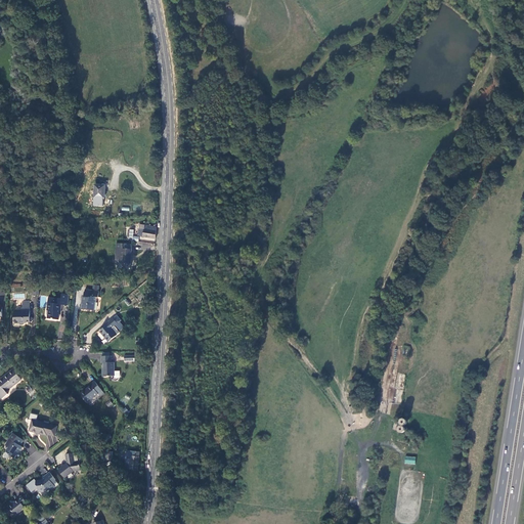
[(104,199),(105,185),(95,185),(94,199),(104,199)]
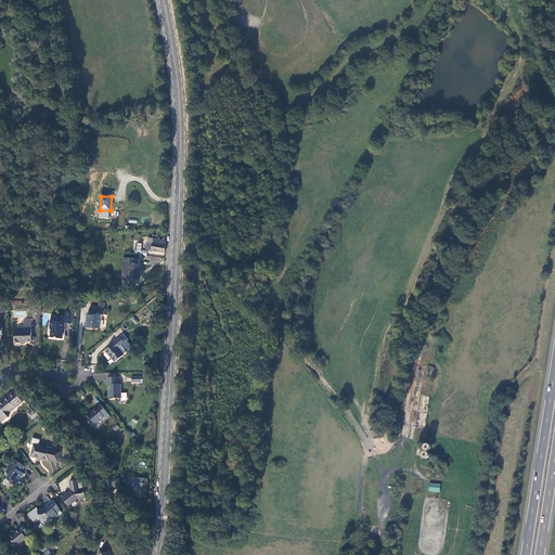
[(141,247),(146,248),(147,240),(139,239),(138,243),(142,243),(141,247)]
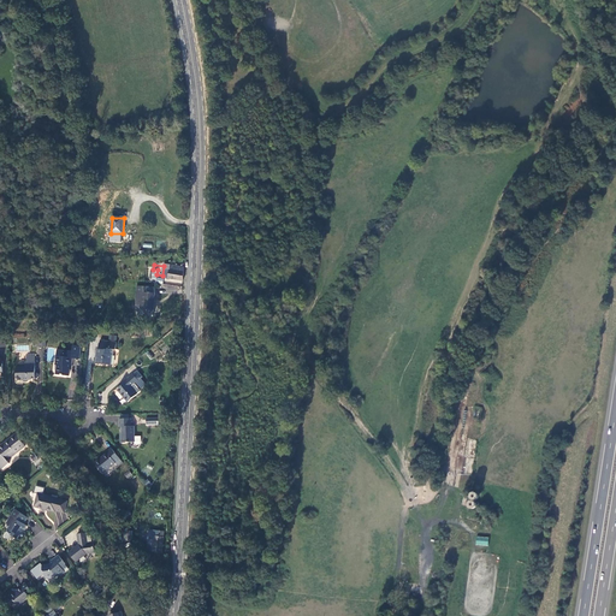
[(163,278),(183,280),(183,267),(164,265),(164,266),(163,276),(163,278)]
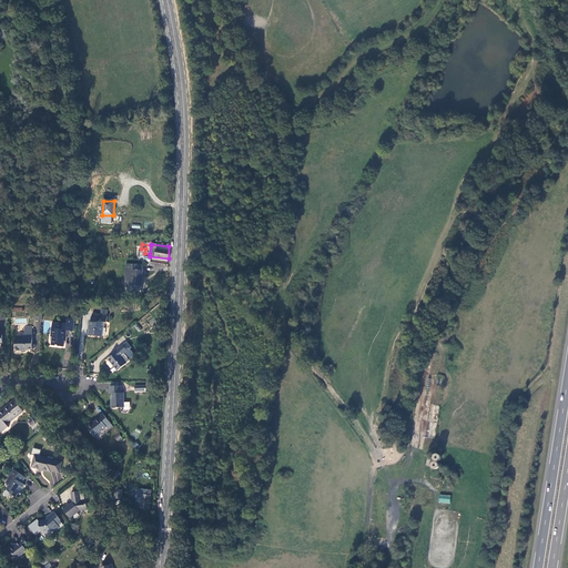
[(132,285),(132,291),(141,292),(143,265),(128,264),(125,285),(132,285)]
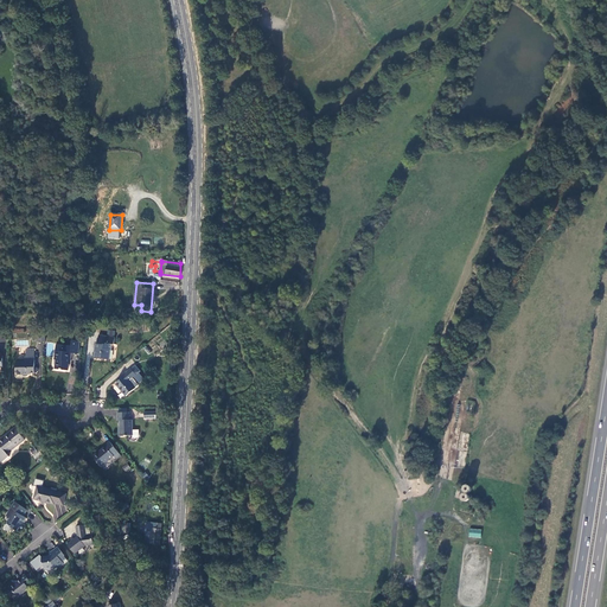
[(114,338),(98,337),(97,344),(95,344),(95,349),(96,349),(95,352),(94,352),(94,359),(102,360),(102,359),(109,359),(110,351),(112,351),(112,345),(114,345),(114,338)]
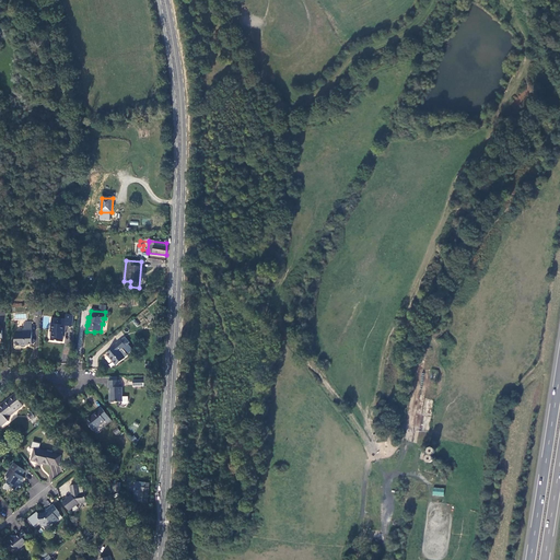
[(65,325),(71,326),(73,315),(67,314),(66,319),(55,318),(54,324),(50,324),(49,331),(51,331),(50,339),(61,341),(62,330),(63,330),(65,325)]
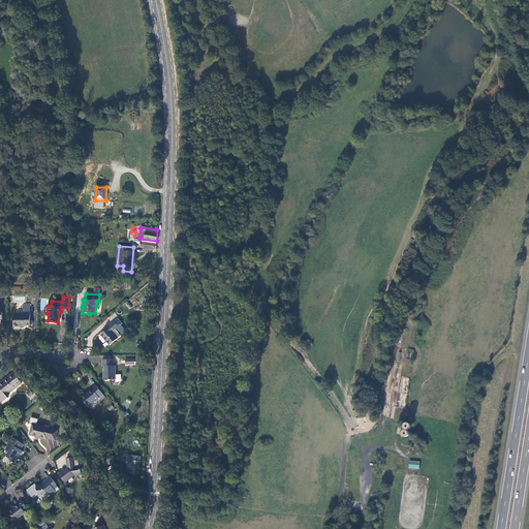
[(29,311),(29,305),(23,305),(22,307),(22,311),(22,315),(14,315),(14,327),(18,327),(19,329),(23,329),(24,328),(24,325),(31,325),(31,324),(31,322),(31,321),(29,320),(29,311)]
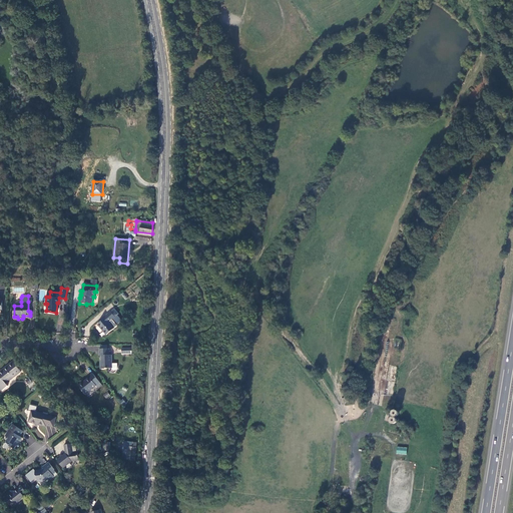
[(114,309),(110,312),(114,317),(118,314),(114,309)]
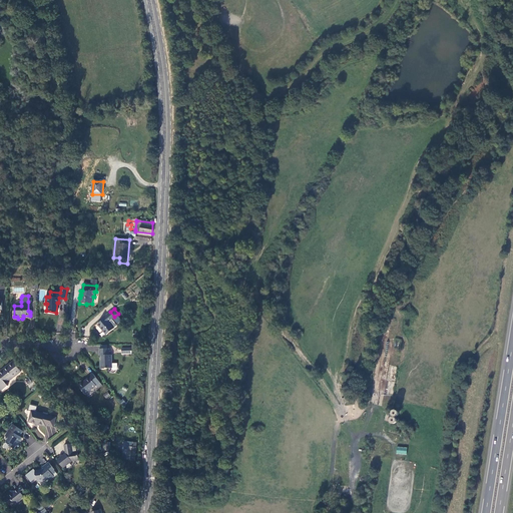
[(104,319),(97,324),(106,335),(113,329),(108,323),(110,321),(114,317),(110,312),(103,318),(104,319)]
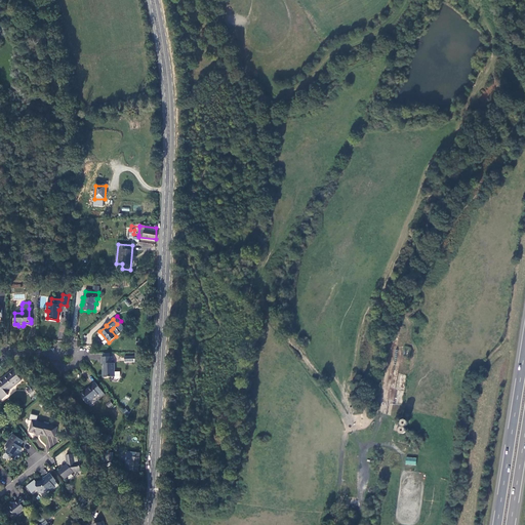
[(103,357),(102,357),(102,364),(103,364),(104,372),(102,372),(103,377),(110,378),(110,376),(114,377),(114,378),(118,379),(119,377),(119,372),(114,372),(114,364),(112,363),(111,357),(109,357),(103,357)]
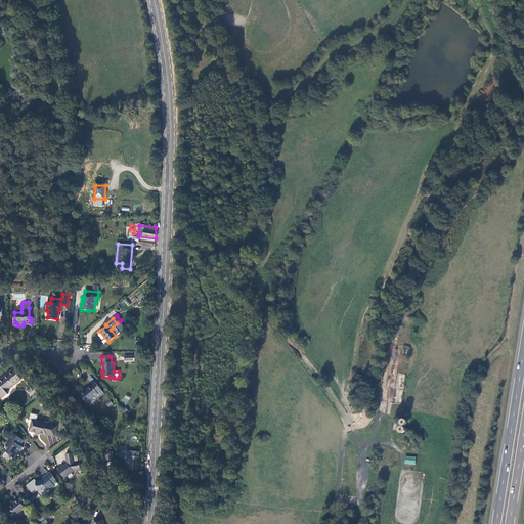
[(5,392),(22,381),(13,370),(0,380),(0,397),(1,399),(7,394),(5,392)]
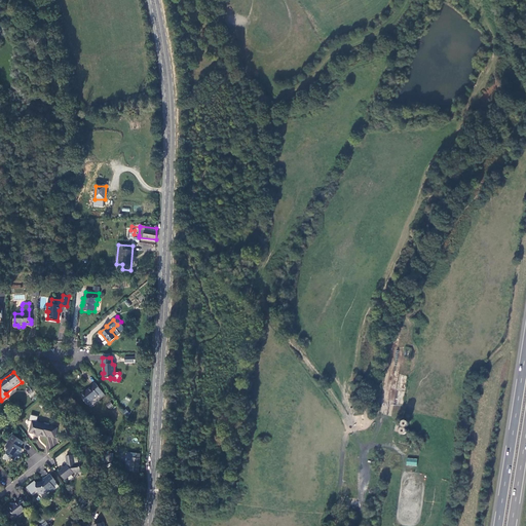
[(105,396),(95,383),(90,386),(91,387),(80,396),(87,404),(98,396),(101,399),(105,396)]
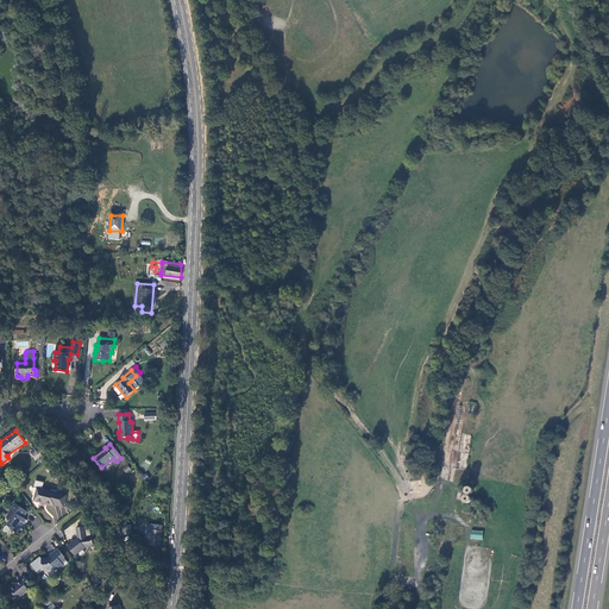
[(62,507),(66,496),(56,494),(56,493),(49,491),(37,488),(33,501),(52,507),(54,504),(62,507)]
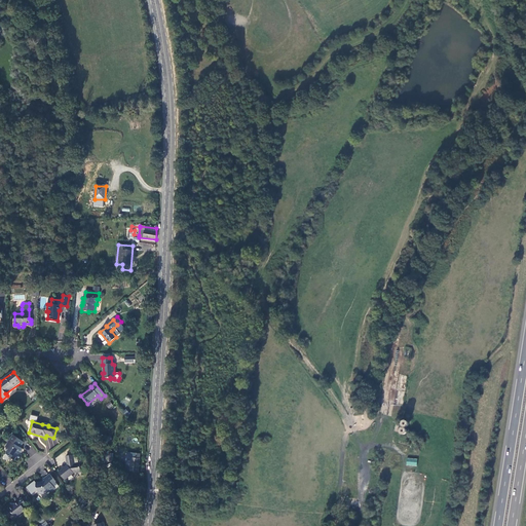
[(24,442),(12,435),(6,445),(8,449),(3,458),(7,460),(9,456),(14,458),(17,454),(20,455),(23,449),(20,447),(24,442)]
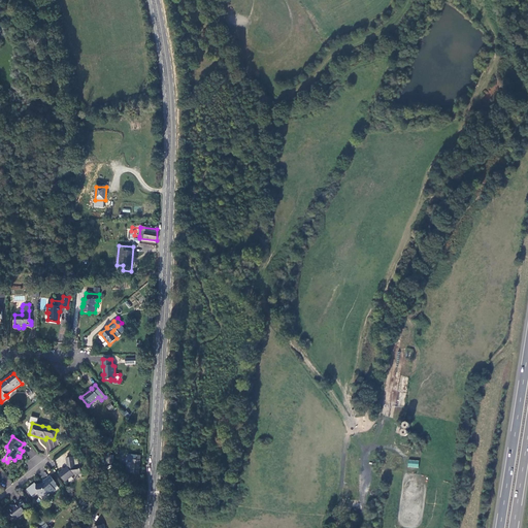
[(140,456),(128,454),(126,472),(138,473),(140,456)]
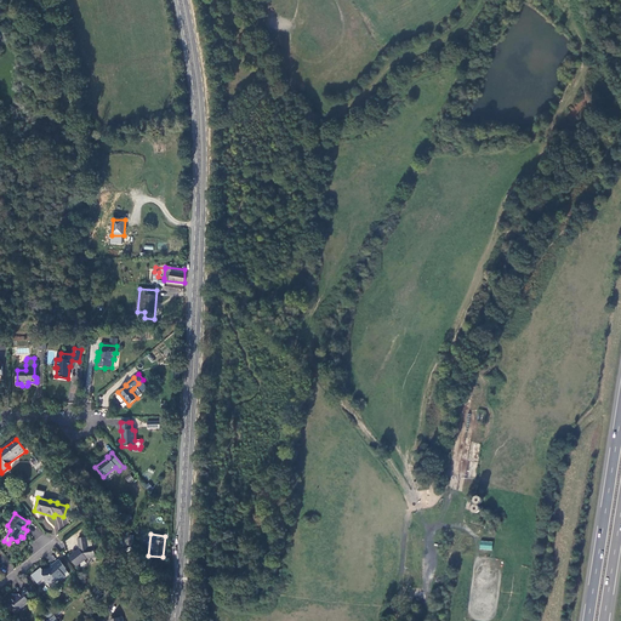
[(95,558),(93,547),(87,548),(85,537),(77,539),(78,550),(68,557),(77,568),(87,559),(95,558)]
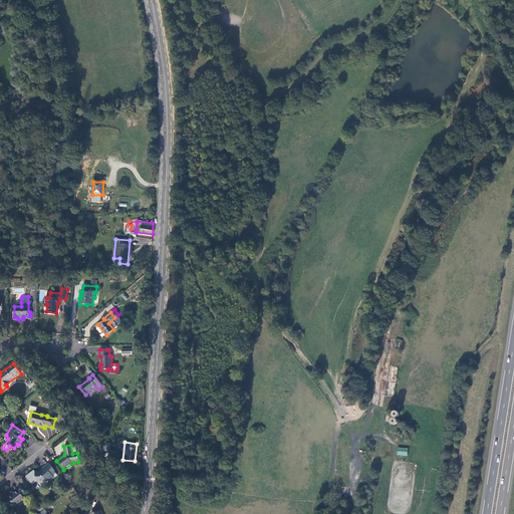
[(408,456),(408,449),(398,448),(397,455),(408,456)]
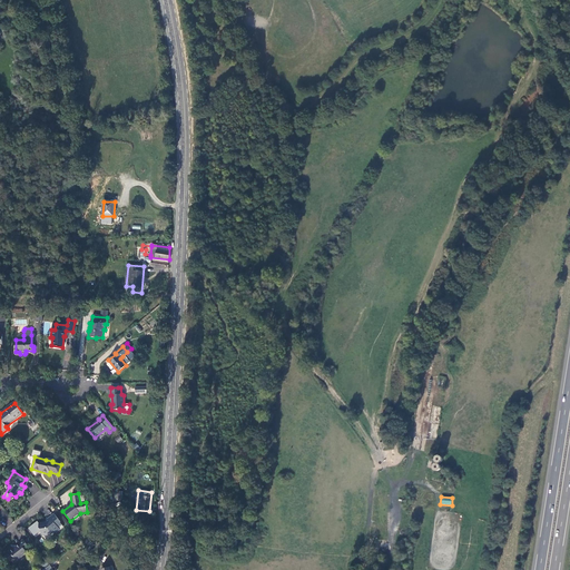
[(51,508),(59,507),(58,499),(50,500),(51,508)]
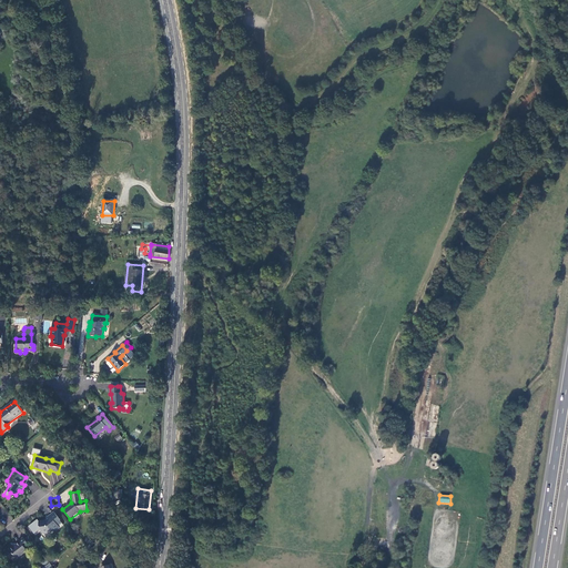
[(60,520),(53,511),(47,517),(48,519),(44,521),(42,521),(38,523),(38,527),(40,527),(40,534),(41,534),(41,533),(44,534),(47,534),(49,531),(52,528),(54,530),(58,527),(57,526),(61,524),(59,520),(60,520)]
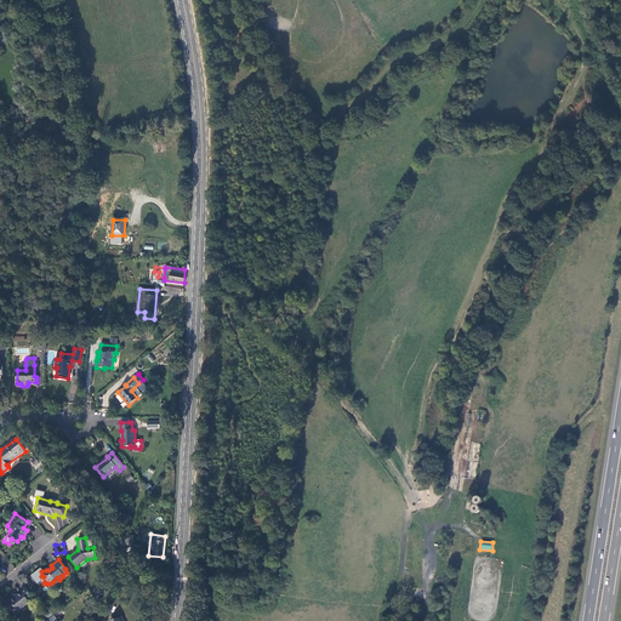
[(32,596),(26,588),(21,592),(22,592),(16,598),(16,597),(11,600),(18,611),(29,602),(28,599),(32,596)]
